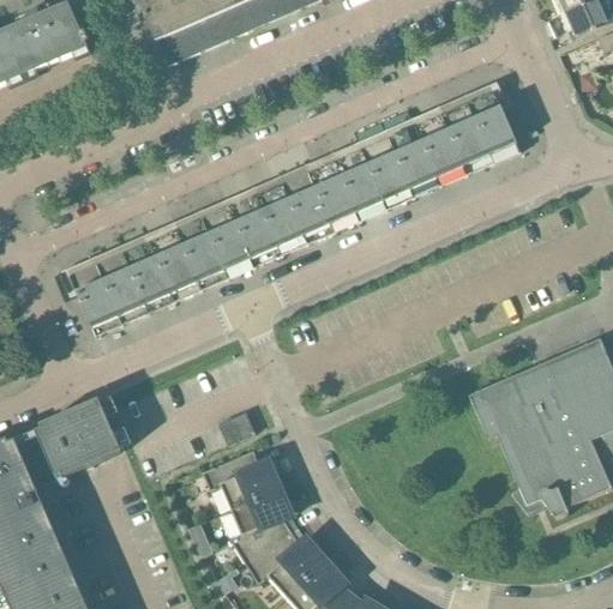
[(138,0),(144,14),(139,17),(148,37),(154,35),(166,65),(167,65),(317,0),(138,0)]
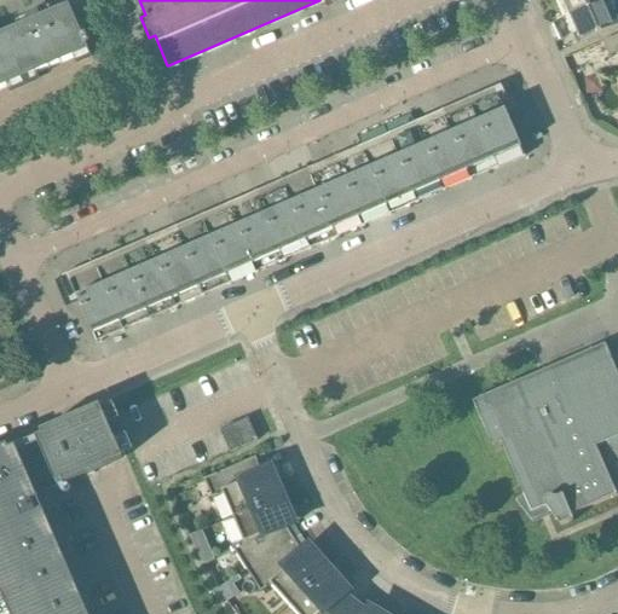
[(559,0),(565,12),(593,0),(559,0)]
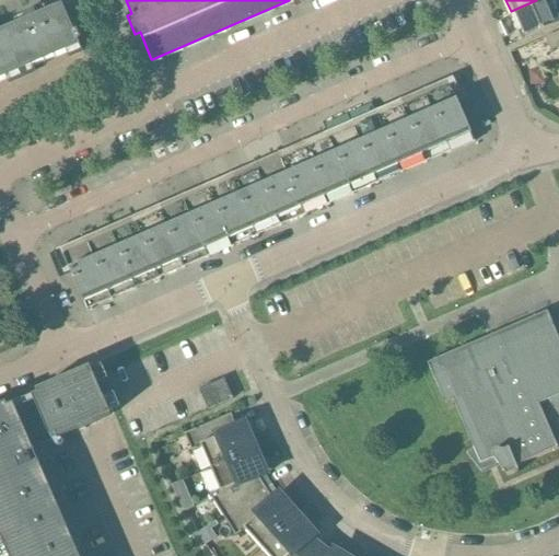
[(558,18),(551,0),(536,0),(511,11),(517,27),(522,26),(525,35),(558,20),(558,18)]
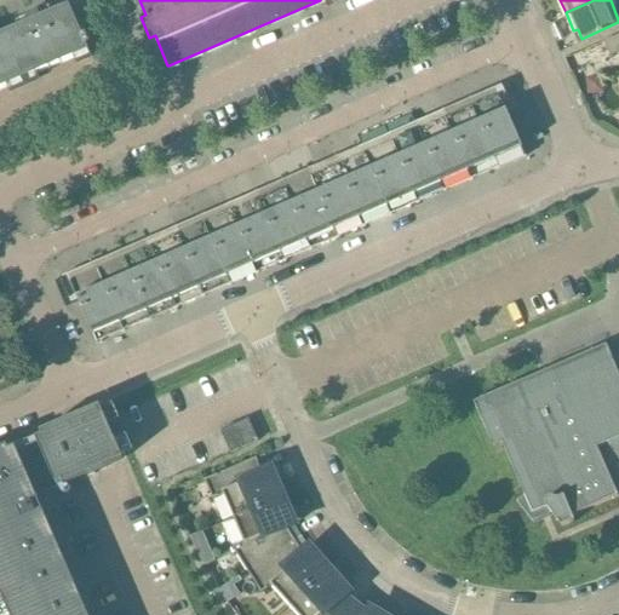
[(0,86),(90,47),(69,1),(0,32),(0,86)]
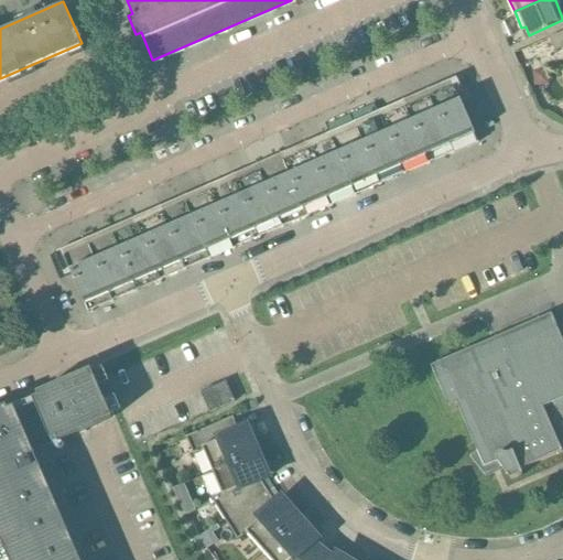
[(562,27),(548,34),(554,47),(562,43),(562,27)]
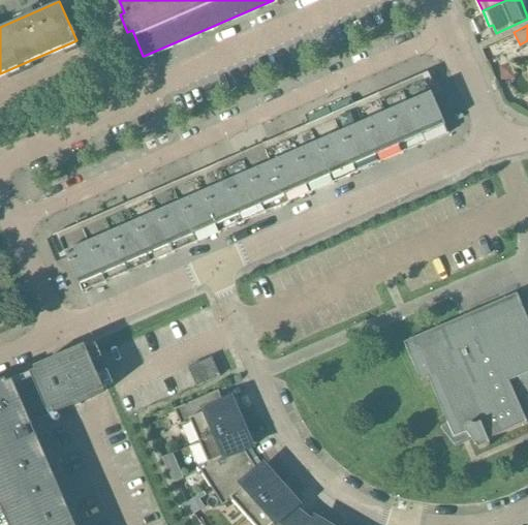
[(434,67),(45,237),(56,259),(67,255),(82,289),(448,130),(433,95),(444,90),(434,67)]
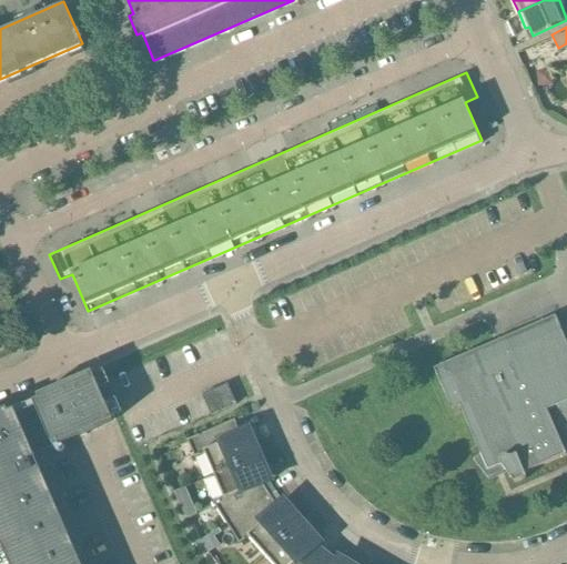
[(459,403),(481,452),(474,457),(488,477),(506,470),(515,480),(526,475),(525,471),(566,452),(566,340),(555,312),(493,340),(434,365),(452,406),(459,403)]
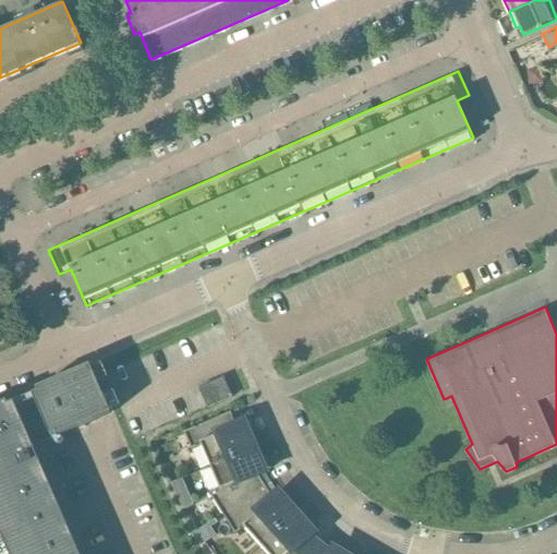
[(76,371),(0,404),(0,530),(10,553),(73,553),(27,446),(87,420),(96,417),(110,411),(91,365),(76,371)]
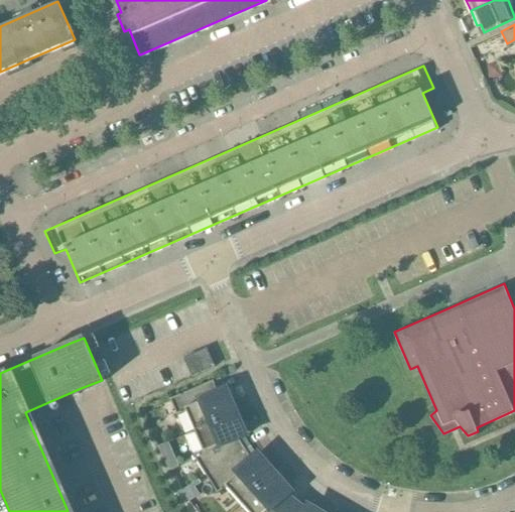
[(183,356),(191,374),(215,364),(207,346),(183,356)]
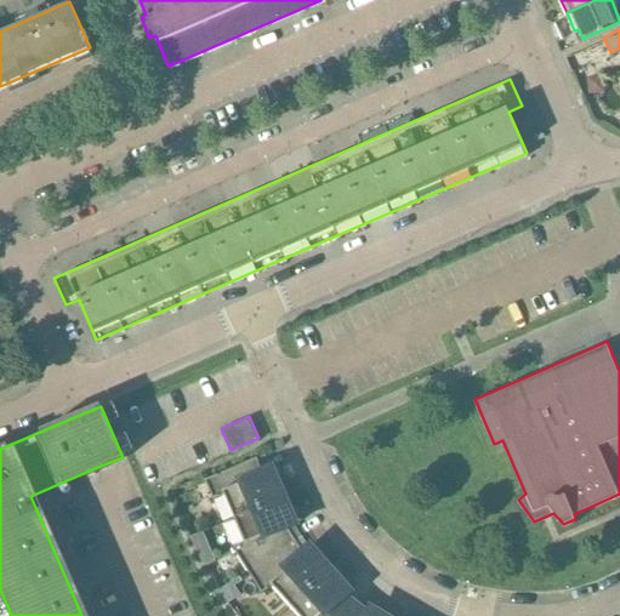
[(234,515),(282,495),(276,479),(282,477),(283,478),(284,477),(279,465),(277,465),(278,466),(271,469),(271,468),(263,472),(256,455),(255,455),(255,456),(204,478),(212,496),(223,491),(234,515)]
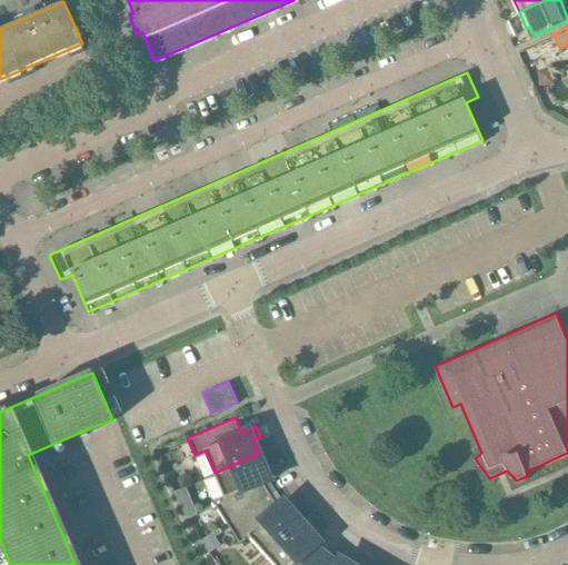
[(227,521),(270,493),(262,481),(269,478),(268,477),(275,474),(275,475),(277,475),(271,464),(270,464),(270,465),(265,468),(258,454),(215,473),(223,494),(213,501),(227,521)]
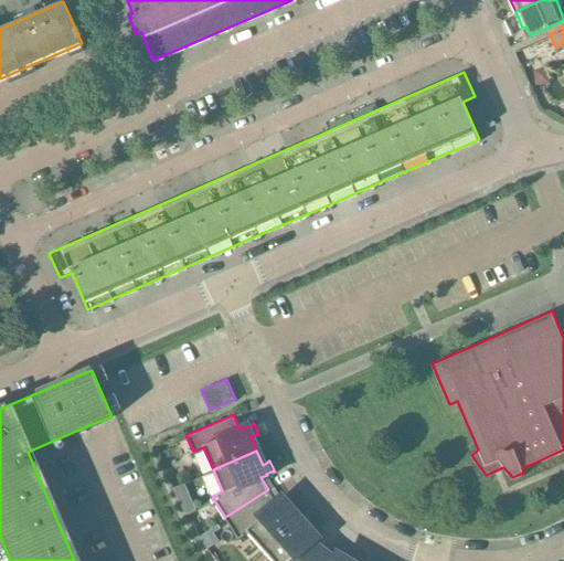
[(173,486),(172,486),(177,495),(188,490),(183,482),(173,486)]
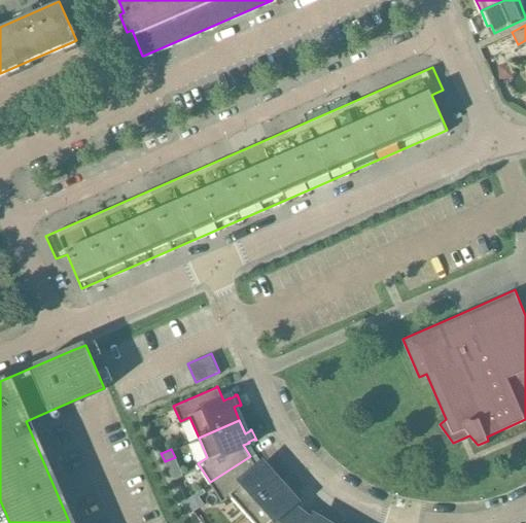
[(250,456),(210,482),(221,501),(232,495),(246,512),(279,483),(270,472),(274,467),(275,468),(276,467),(268,459),(267,459),(268,460),(264,464),(263,464),(258,468),(250,456)]
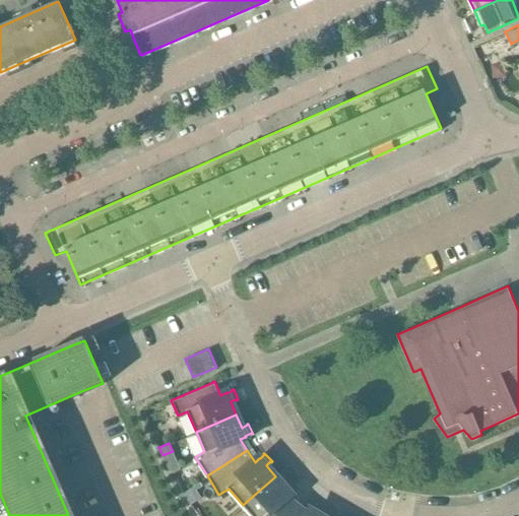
[(289,515),(298,507),(286,498),(292,494),(290,494),(296,490),(297,490),(289,480),(288,481),(289,482),(284,487),(275,476),(243,505),(252,515),(289,515)]
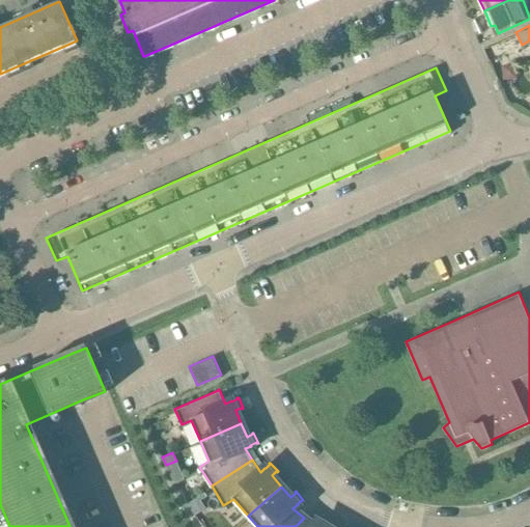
[(194,512),(201,507),(197,501),(205,495),(203,491),(187,502),(193,512),(194,512)]
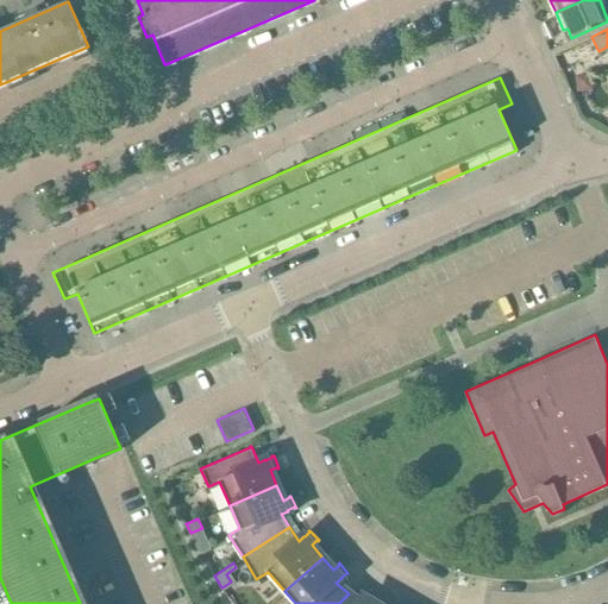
[(375,603),(378,597),(380,597),(380,596),(368,590),(368,591),(369,591),(365,598),(364,597),(361,603),(349,593),(339,603),(375,603)]
